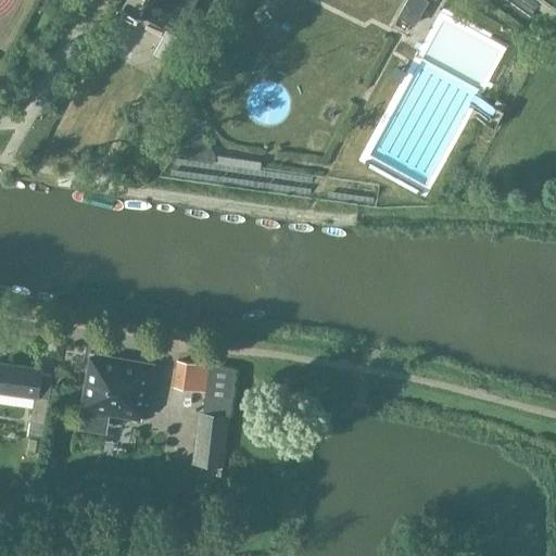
[(146,0),(139,12),(177,33),(194,0),(146,0)]
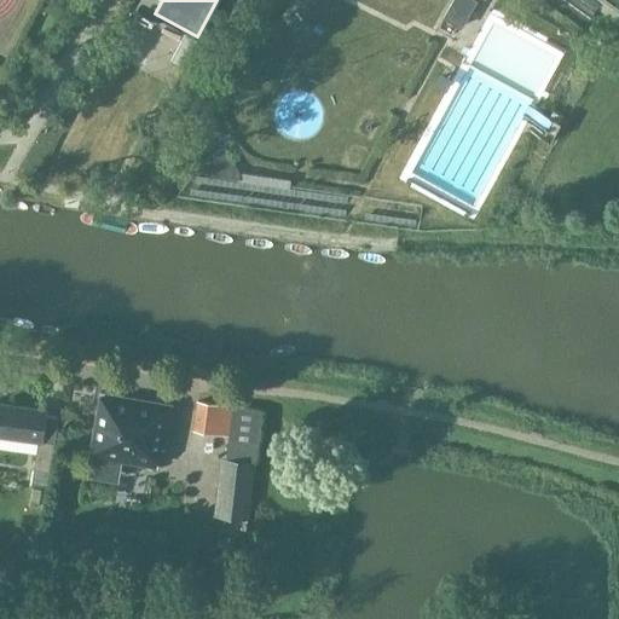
[(452,0),(444,17),(445,17),(460,25),(461,27),(474,0),(452,0)]
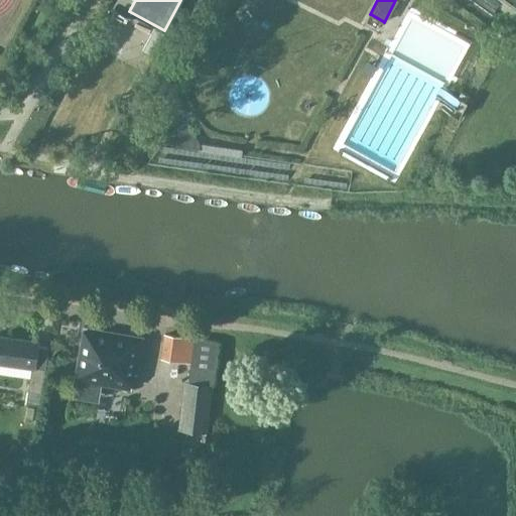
[(75,376),(76,376),(72,397),(99,401),(102,381),(130,385),(132,371),(136,372),(141,338),(83,328),(75,376)]
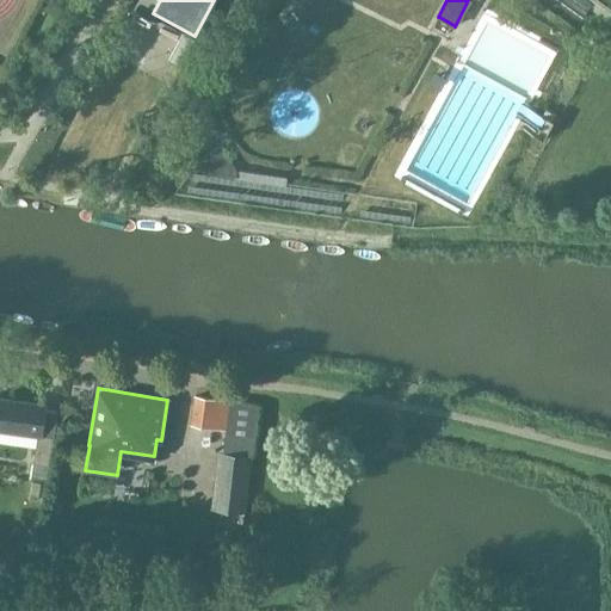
[(0,439),(10,442),(11,429),(36,432),(34,458),(30,477),(47,480),(53,437),(56,412),(43,411),(44,401),(0,395),(0,439)]
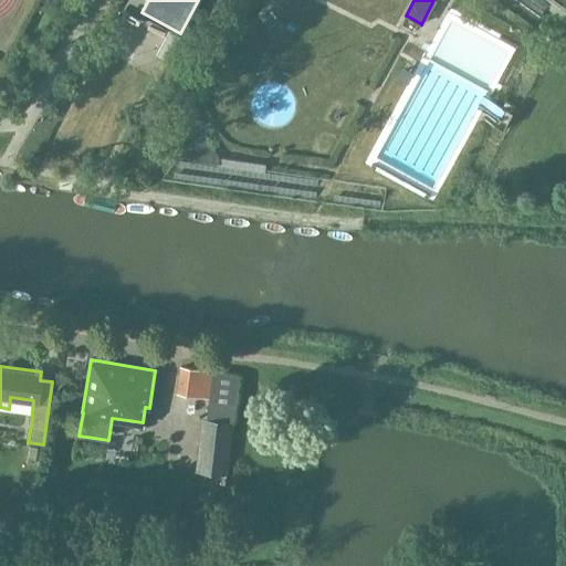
[(209,395),(212,374),(179,369),(176,391),(209,395)]
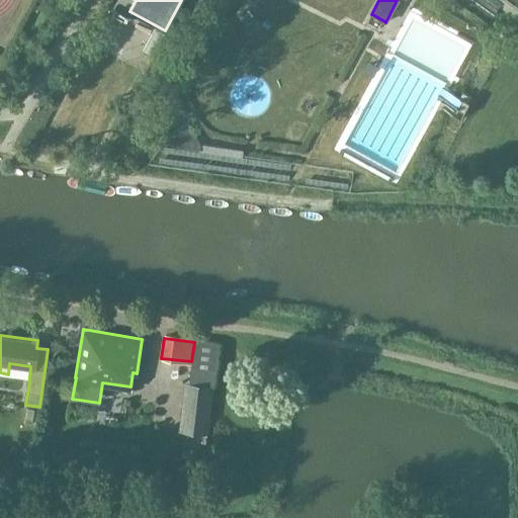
[(204,433),(211,385),(184,381),(176,429),(204,433)]
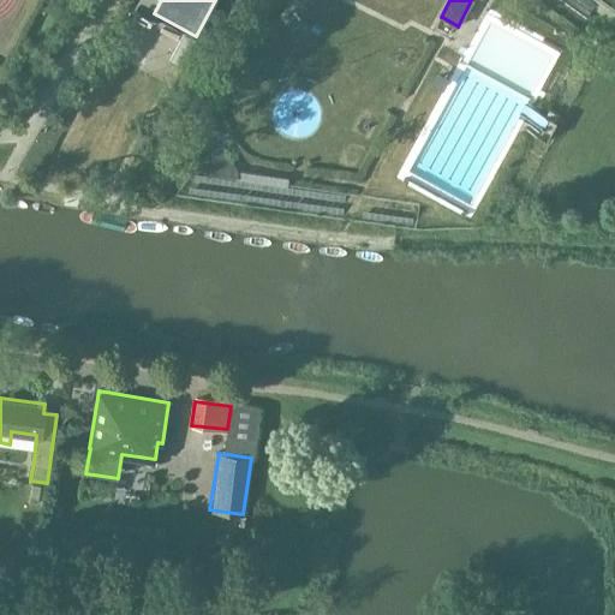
[(31,487),(30,502),(39,503),(40,488),(31,487)]
